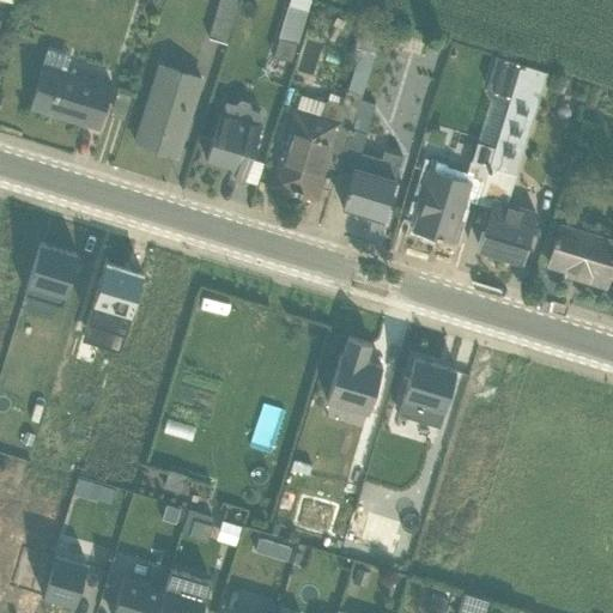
[(218,0),(206,35),(225,41),(238,0),(218,0)]
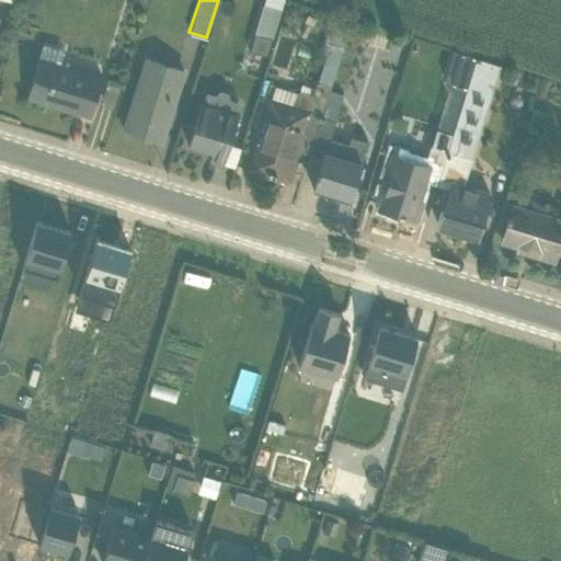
[(271,38),(272,38),(281,9),(279,9),(282,0),(263,0),(263,3),(262,3),(253,32),(254,33),(249,49),(265,55),(271,38)]
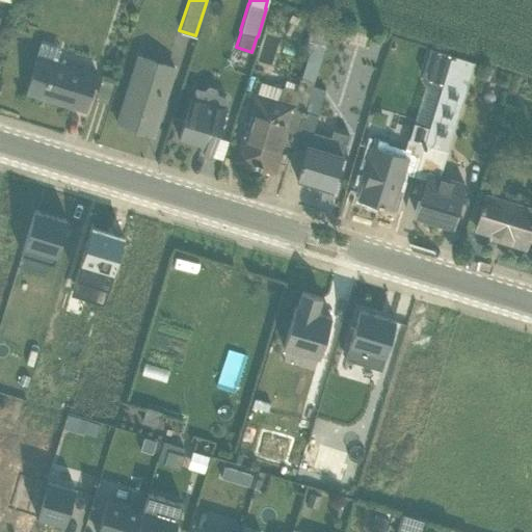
[(236,159),(271,170),(281,141),(293,145),(312,85),(321,55),(324,56),(329,38),(313,32),(313,31),(292,25),(287,37),(309,45),(308,49),(309,50),(298,84),(285,80),(283,86),(282,86),(282,88),(260,81),(236,159)]
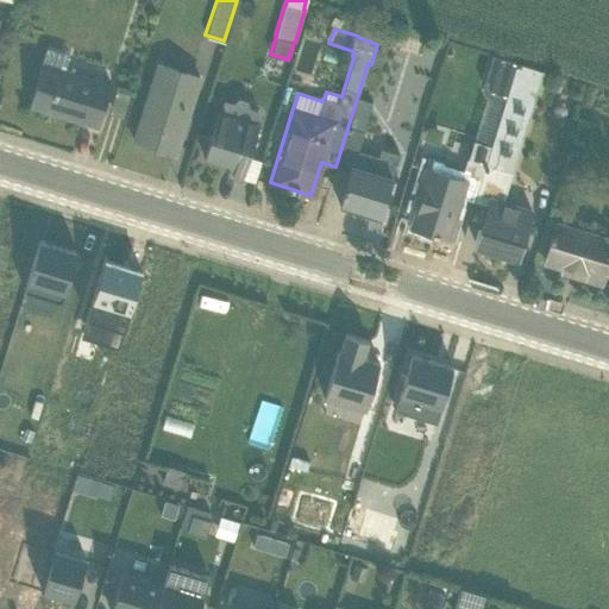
[(421,54),(425,39),(413,37),(414,33),(403,30),(399,48),(421,54)]
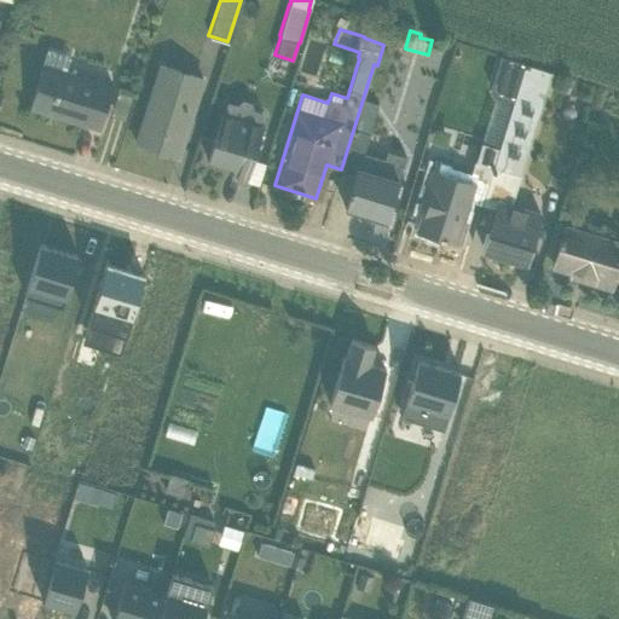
[(29,106),(99,128),(113,85),(64,70),(69,56),(47,50),(29,106)]
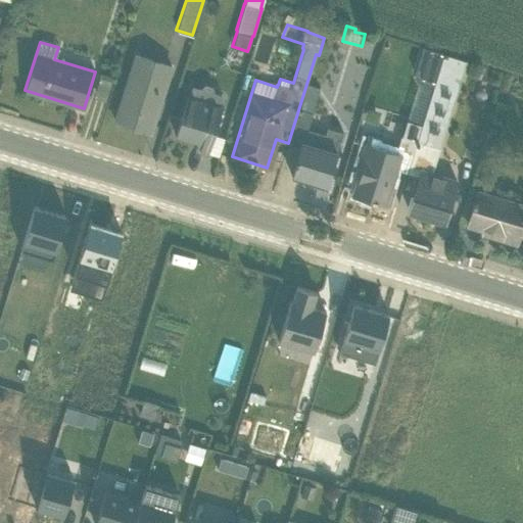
[(376,201),(384,203),(394,170),(407,173),(417,140),(415,139),(440,53),(422,47),(414,74),(418,81),(401,136),(400,136),(396,147),(381,142),(380,137),(366,133),(364,143),(362,142),(351,177),(357,179),(352,194),(370,199),(369,201),(375,203),(376,201)]
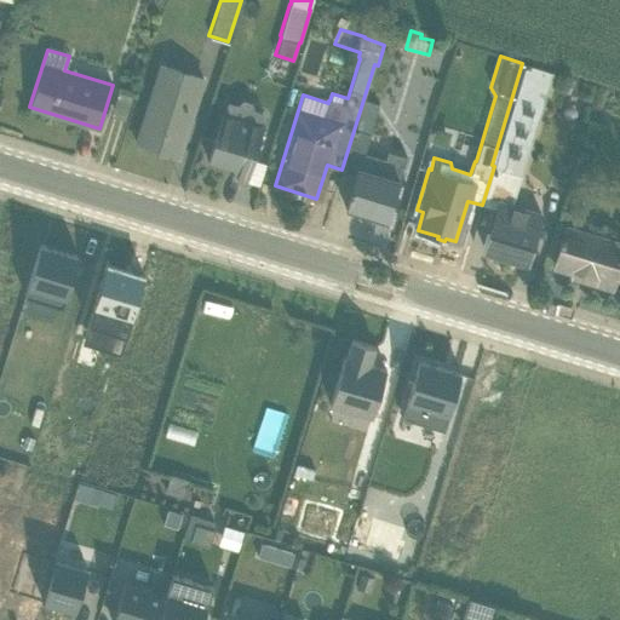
[(483,250),(524,262),(539,213),(555,216),(566,181),(550,176),(539,211),(512,202),(552,70),(527,62),(494,166),(482,205),(497,208),(483,250)]
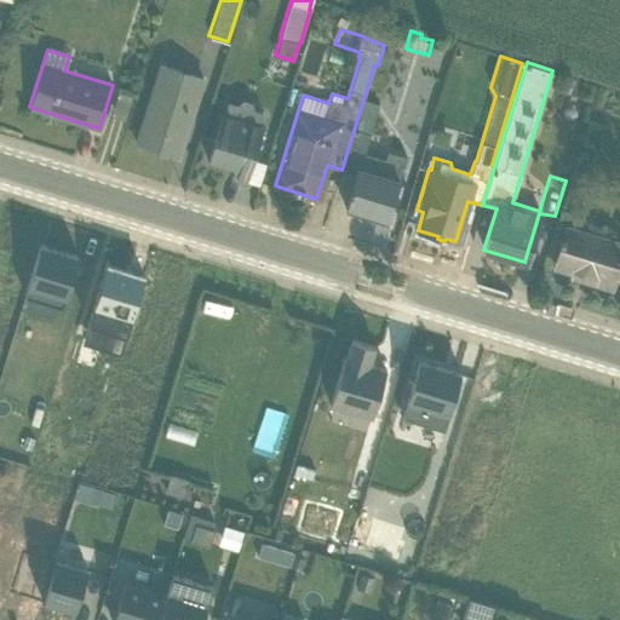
[(161,149),(178,154),(202,76),(161,63),(136,143),(160,151),(161,149)]
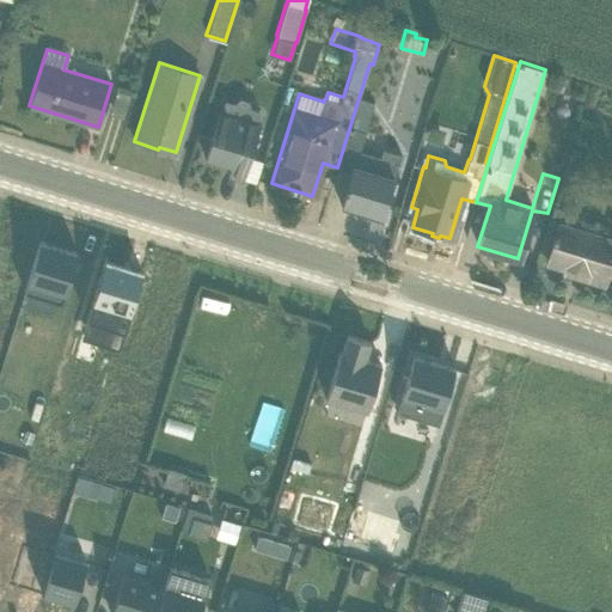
[(109,114),(123,117),(129,96),(115,91),(109,114)]
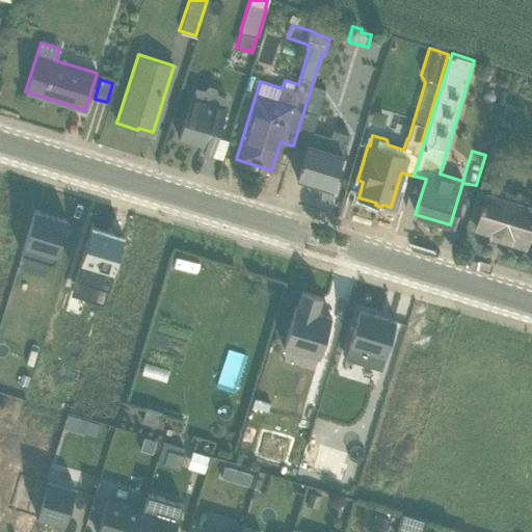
[(197,152),(211,156),(225,108),(221,107),(224,97),(215,94),(215,88),(207,85),(203,89),(194,86),(191,97),(190,96),(178,136),(200,143),(197,152)]
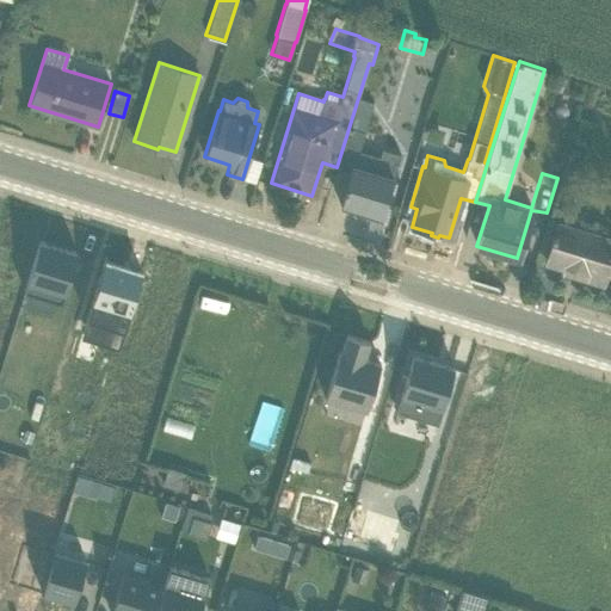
[(339,204),(381,216),(400,154),(381,148),(378,156),(358,149),(372,103),(358,98),(337,167),(350,171),(339,204)]
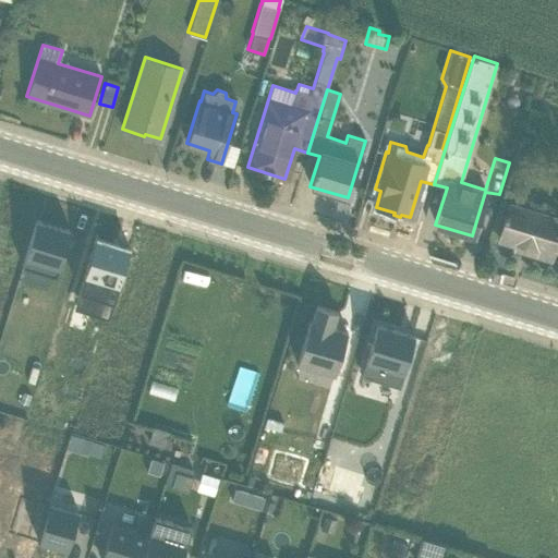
[(525,252),(548,259),(557,228),(557,216),(510,202),(499,238),(528,246),(525,252)]
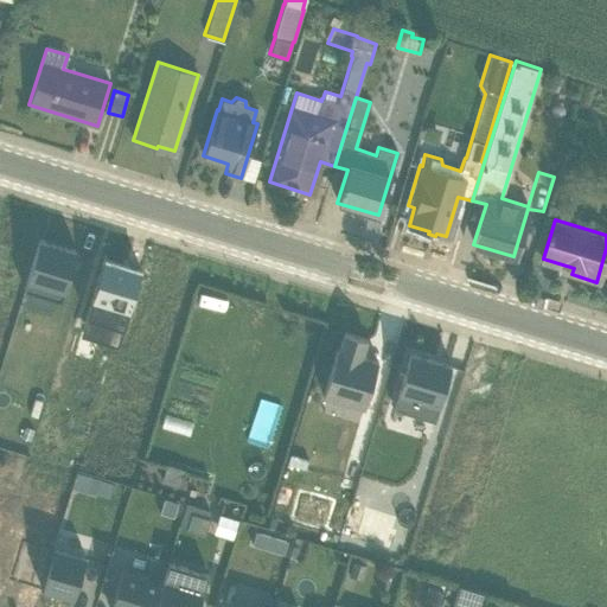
[(23,289),(61,300),(76,250),(38,240),(23,289)]
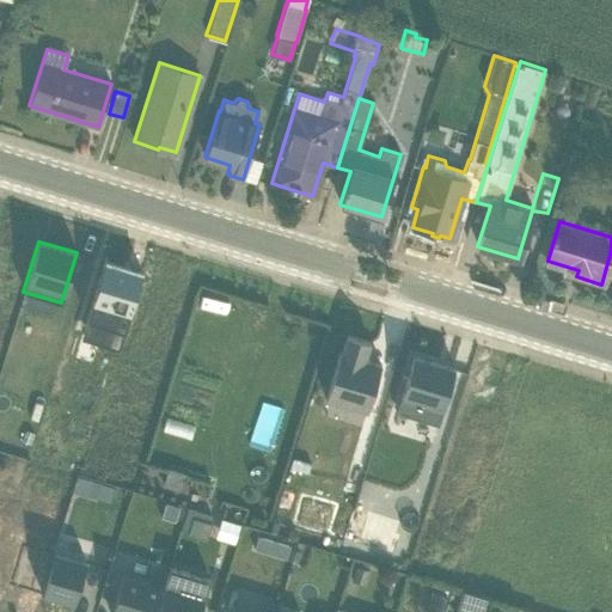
[(142,270),(104,258),(80,338),(117,350),(142,270)]
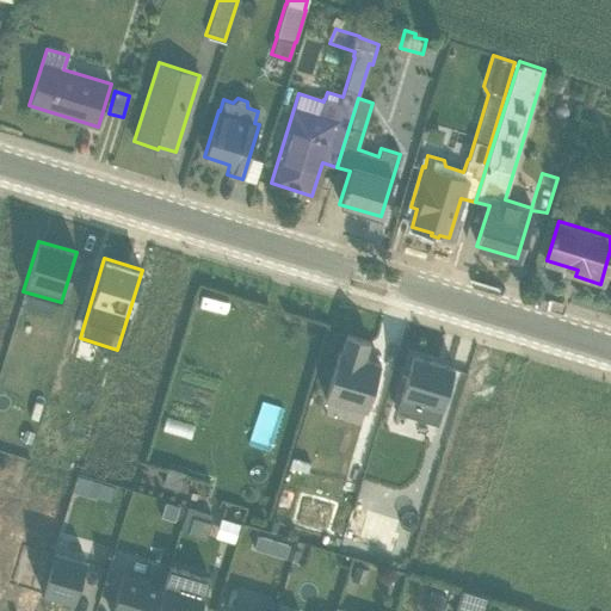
[(323,396),(365,409),(380,363),(363,358),(369,340),(345,333),(340,351),(338,350),(323,396)]
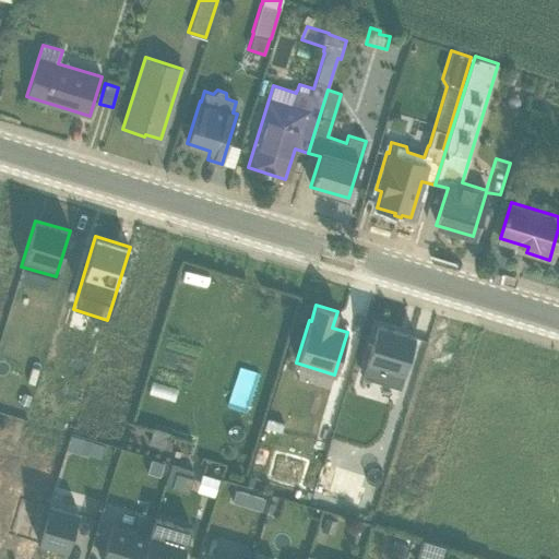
[(414,335),(377,324),(361,373),(400,385),(414,335)]
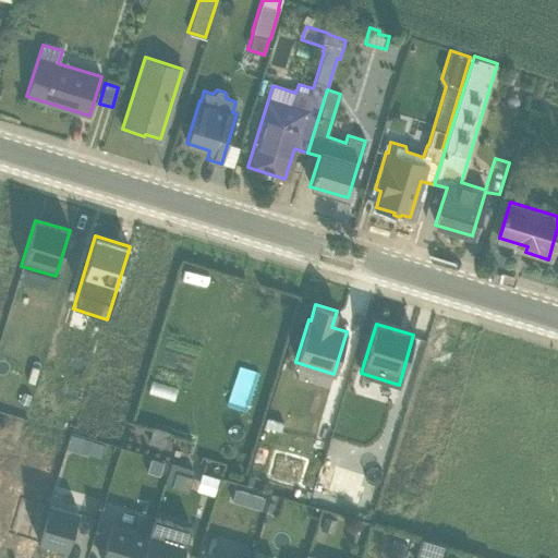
[(164,483),(187,490),(194,470),(171,462),(164,483)]
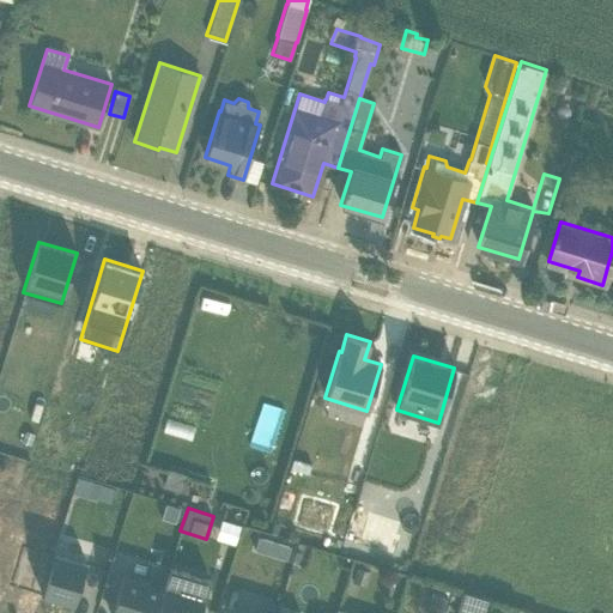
[(7,584),(41,594),(53,552),(20,542),(7,584)]
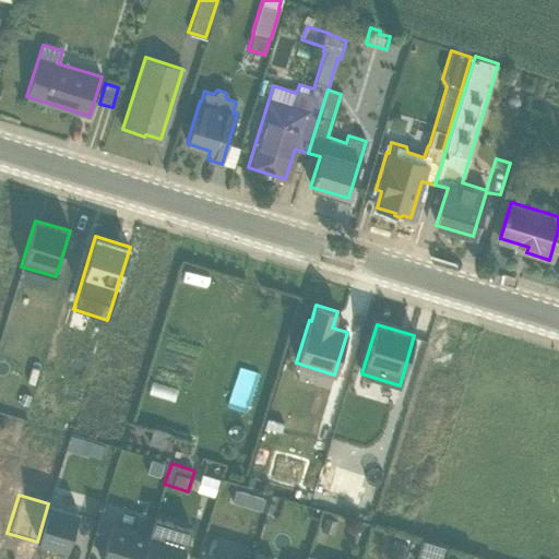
[(37,542),(67,550),(79,511),(48,502),(48,503),(37,542)]
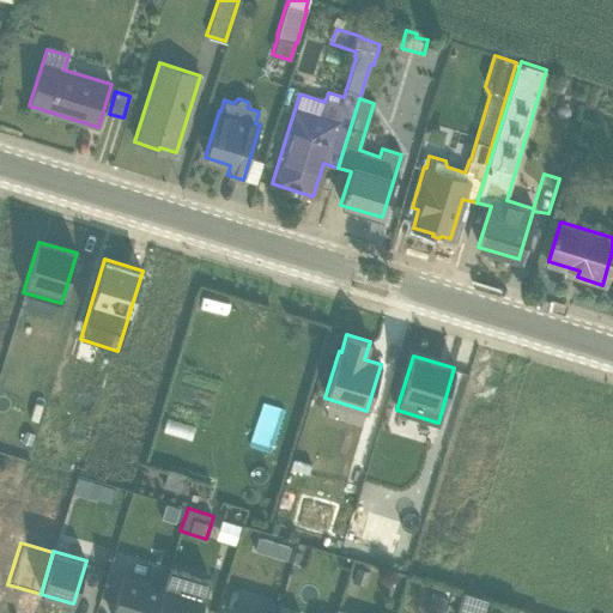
[(351,580),(366,584),(370,570),(354,565),(351,580)]
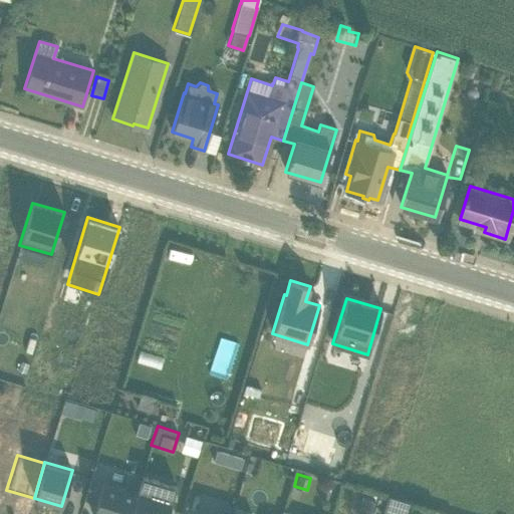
[(129,513),(167,513),(176,486),(142,476),(137,491),(129,513)]
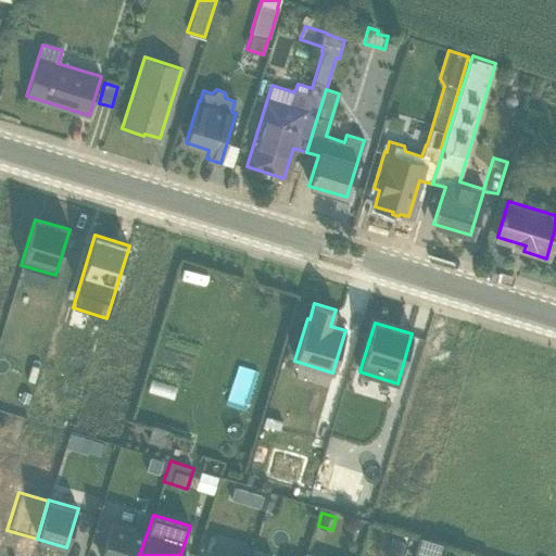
[(100,555),(139,555),(148,531),(111,520),(100,555)]
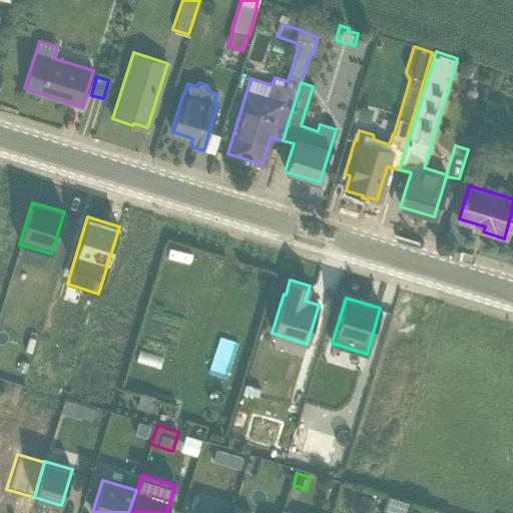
[(361,495),(356,512),(357,512),(379,512),(384,499),(374,499),(361,495)]
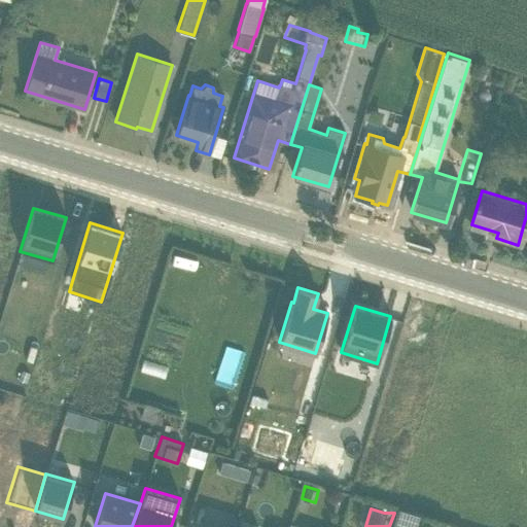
[(391,526),(417,526),(421,515),(397,508),(391,526)]
